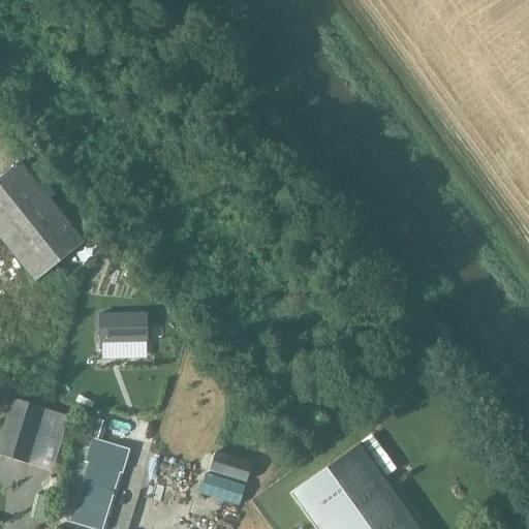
[(20,163),(0,178),(0,238),(35,283),(84,244),(20,163)]
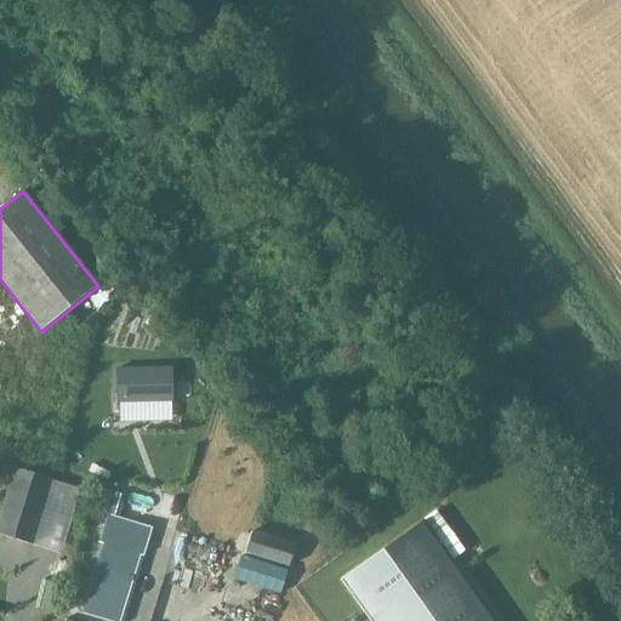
[(117,403),(171,402),(170,368),(117,369),(117,403)]
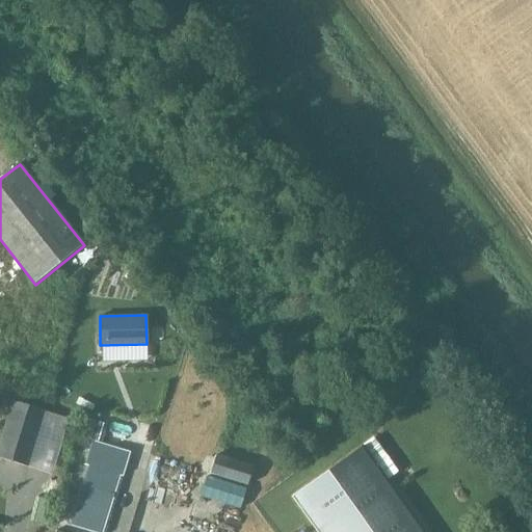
[(44,411),(44,410),(11,401),(0,436),(0,458),(26,467),(35,436),(59,445),(68,419),(44,411)]
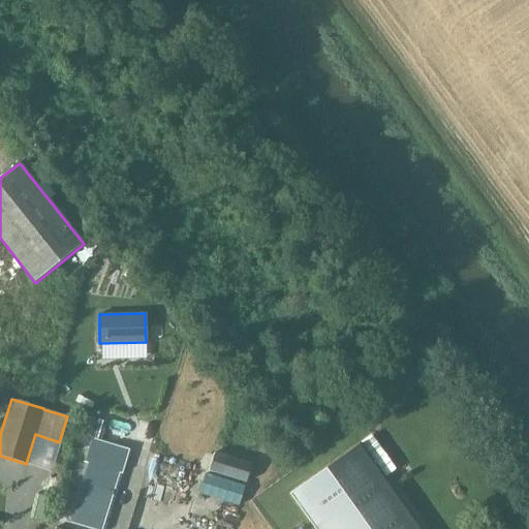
[(314,528),(418,528),(359,444),(289,494),(314,528)]
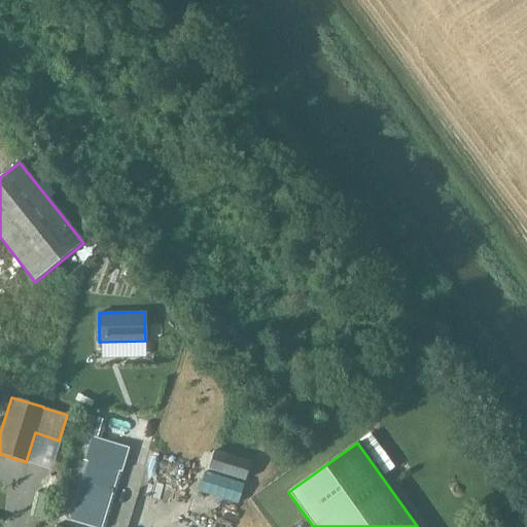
[(202,471),(184,526),(229,526),(242,484),(202,471)]
